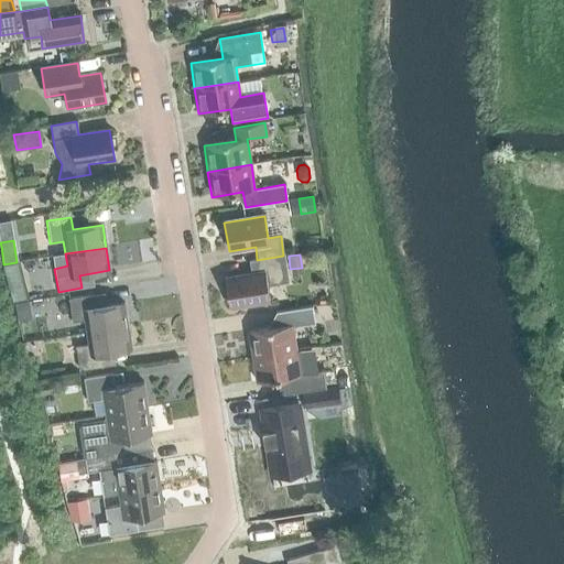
[(283,256),(257,260),(249,261),(251,274),(225,279),(229,307),(269,301),(267,286),(288,283),(283,256)]
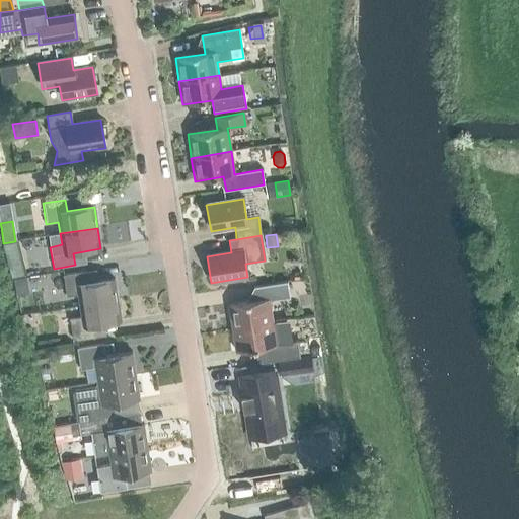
[(11,278),(22,275),(18,260),(7,263),(11,278)]
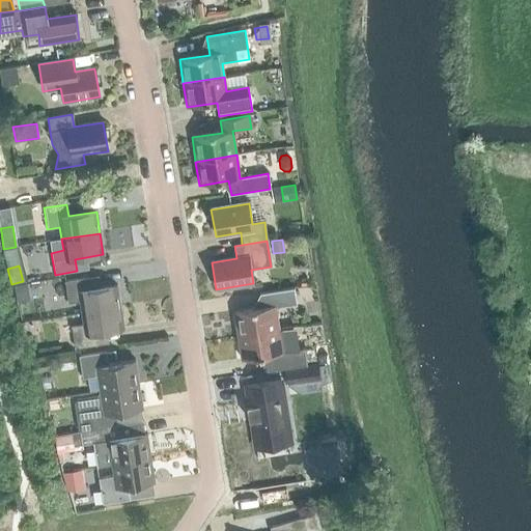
[(79,302),(81,313),(119,308),(116,286),(88,290),(87,278),(64,282),(67,304),(79,302)]
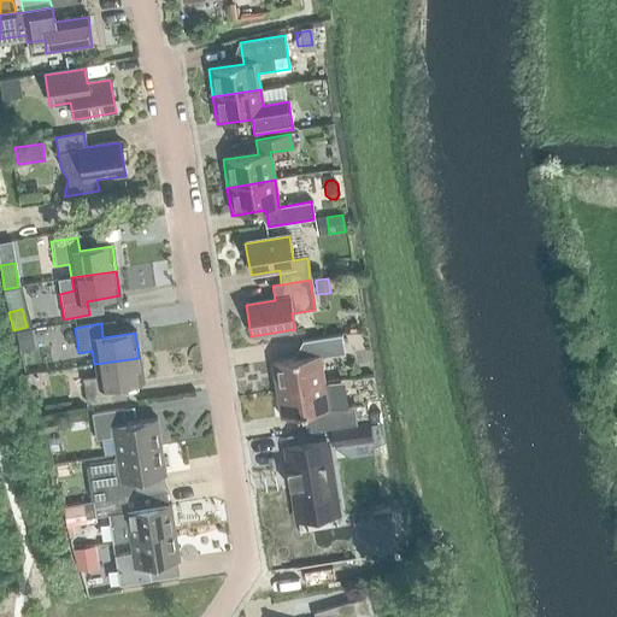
[(276,392),(323,383),(318,358),(345,353),(341,335),(303,341),(293,360),(271,364),(276,392)]
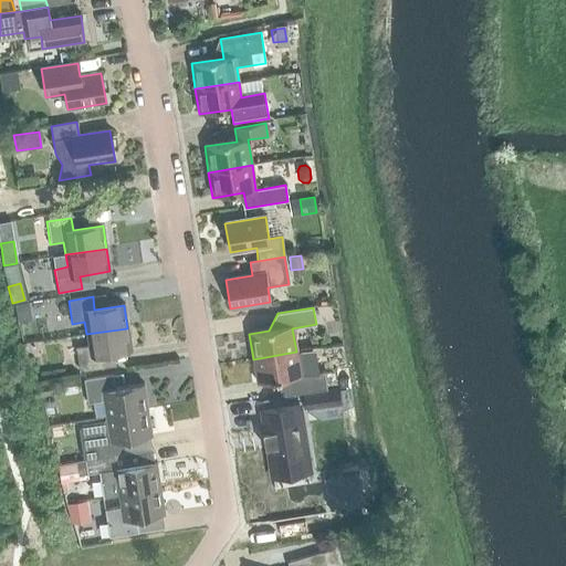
[(127,328),(86,334),(88,346),(75,348),(80,373),(103,368),(102,355),(132,350),(127,328)]
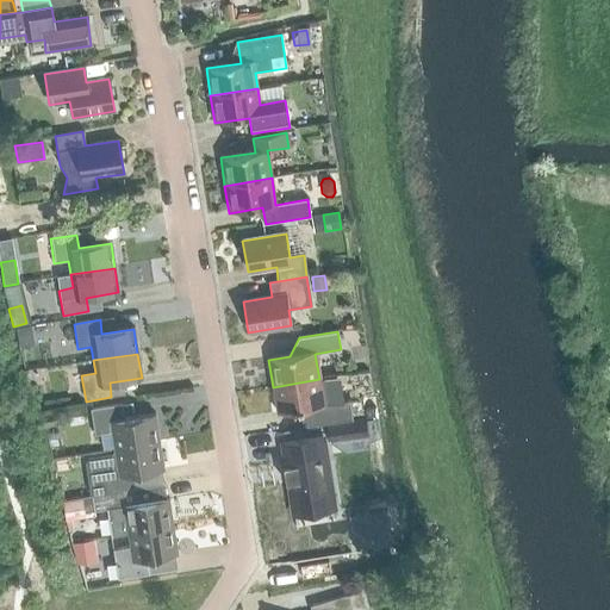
[(349,402),(323,405),(319,379),(273,387),(277,415),(311,409),(313,425),(352,419),(349,402)]
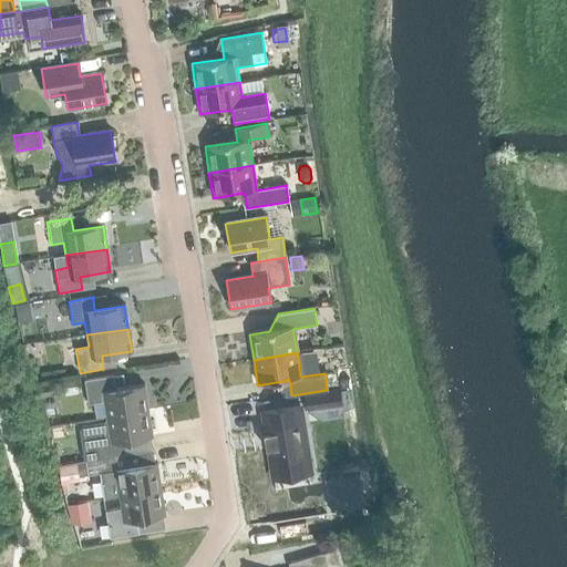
[(103,402),(105,418),(147,411),(144,385),(114,390),(112,377),(84,381),(88,404),(103,402)]
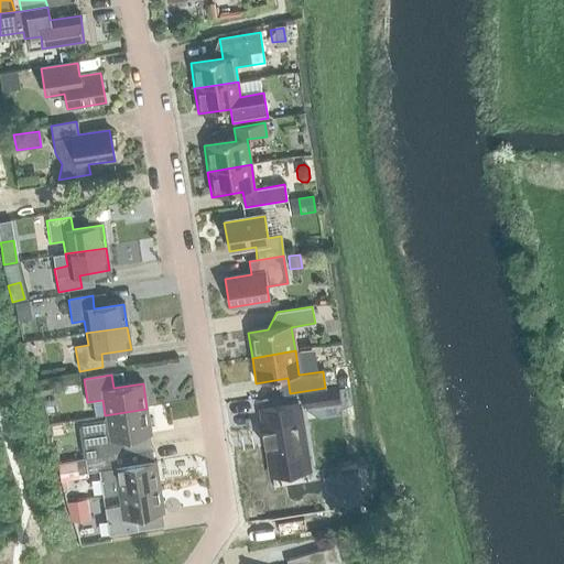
[(36,383),(38,394),(55,392),(54,381),(36,383)]
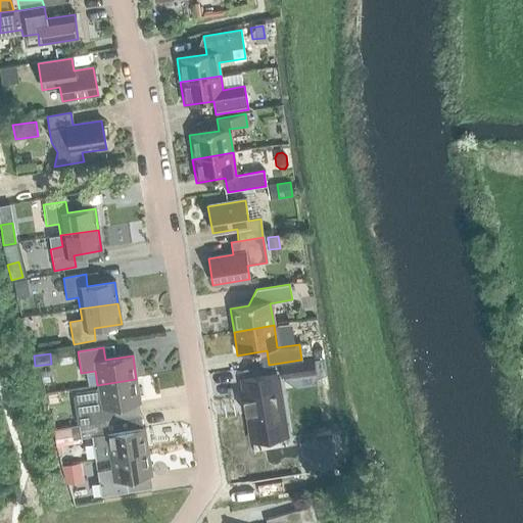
[(282,379),(315,374),(313,360),(280,365),(282,379)]
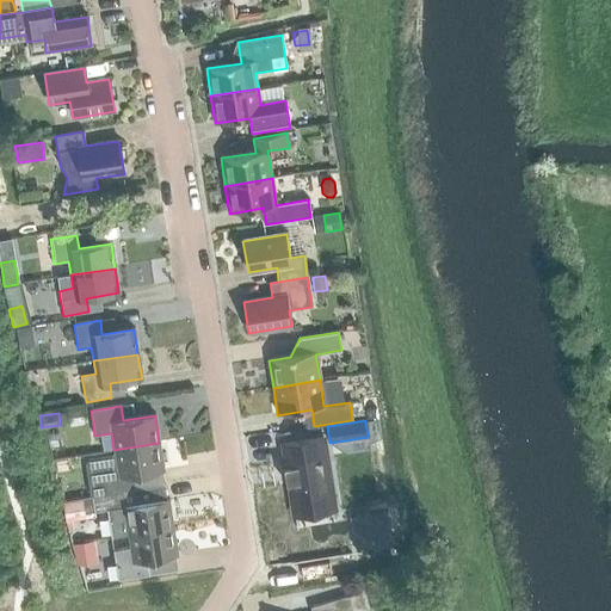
[(322,438),(282,445),(292,508),(332,503),(322,438)]
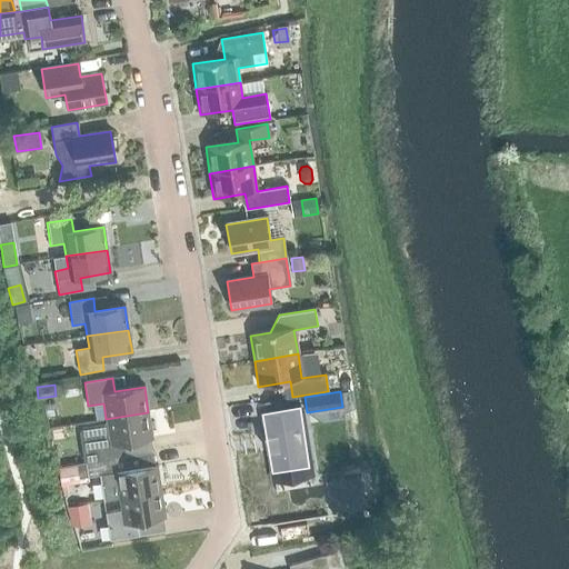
[(82,443),(85,462),(126,456),(123,443),(152,438),(148,412),(106,419),(107,423),(83,427),(80,432),(82,443)]
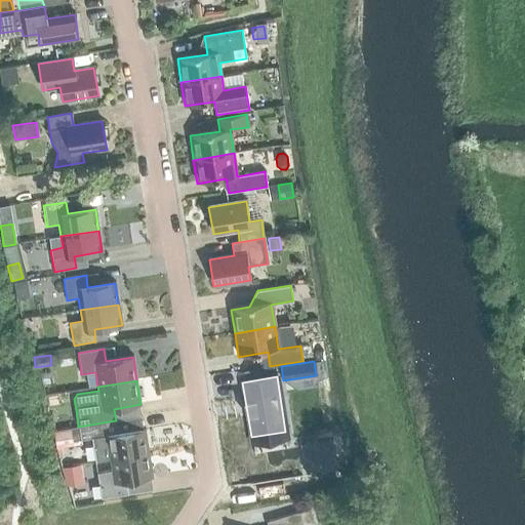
[(116,420),(78,427),(80,440),(91,438),(95,461),(110,459),(149,453),(145,430),(118,434),(116,420)]
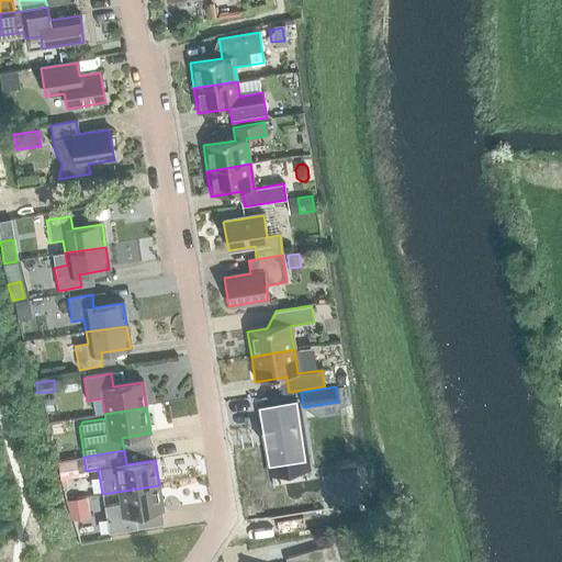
[(60,476),(78,474),(76,461),(58,463),(60,476)]
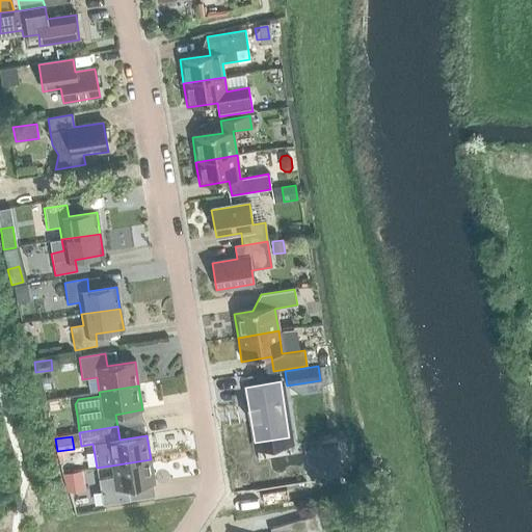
[(342,471),(337,444),(304,450),(310,478),(342,471)]
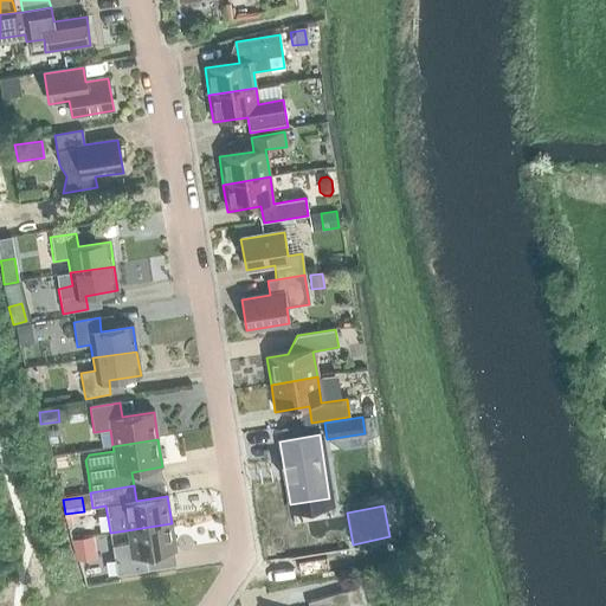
[(175,550),(172,523),(127,530),(128,542),(111,545),(116,575),(147,571),(144,556),(175,550)]
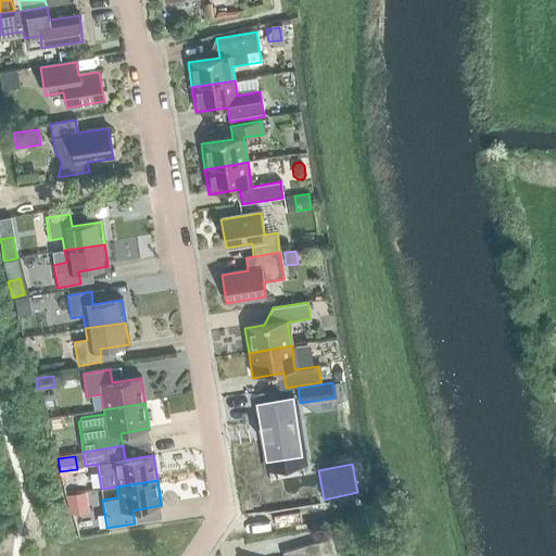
[(90,512),(87,492),(66,496),(66,501),(72,515),(90,512)]
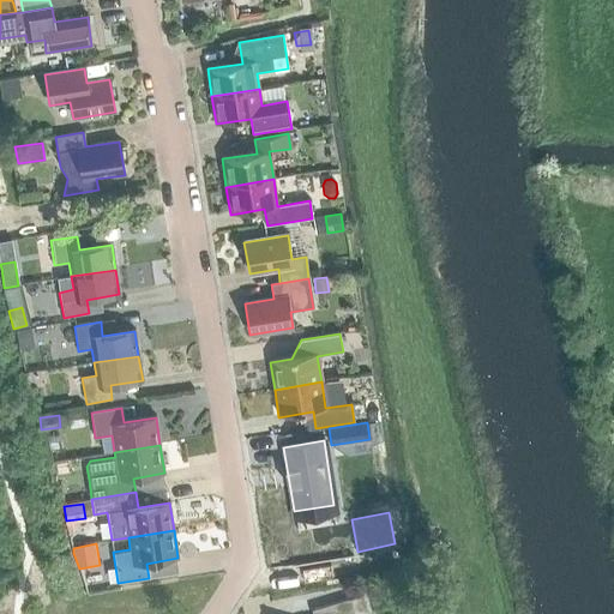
[(363,596),(349,600),(312,611),(312,613),(365,613),(368,613),(363,596)]
